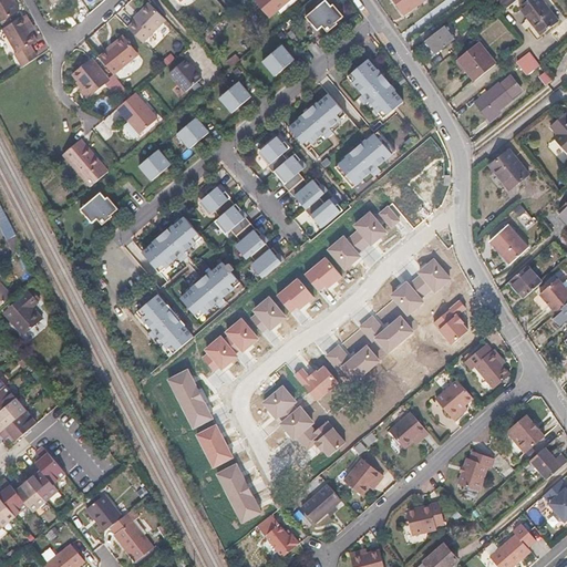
[(16,0),(0,0),(0,21),(20,11),(13,1),(16,0)]
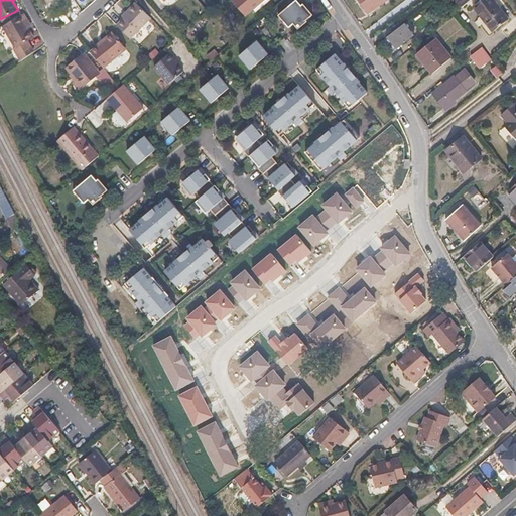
[(232,0),(246,16),(264,0),(232,0)]
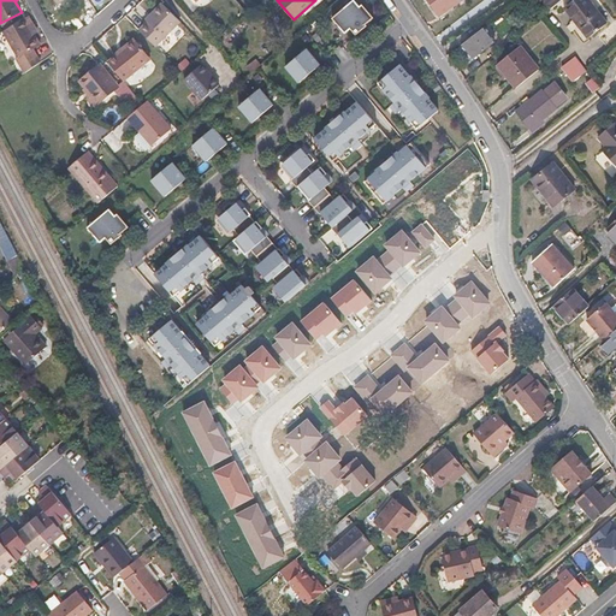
[(354,0),(332,19),(345,34),(350,30),(356,36),(367,27),(366,25),(374,18),(362,5),(360,7),(354,0)]
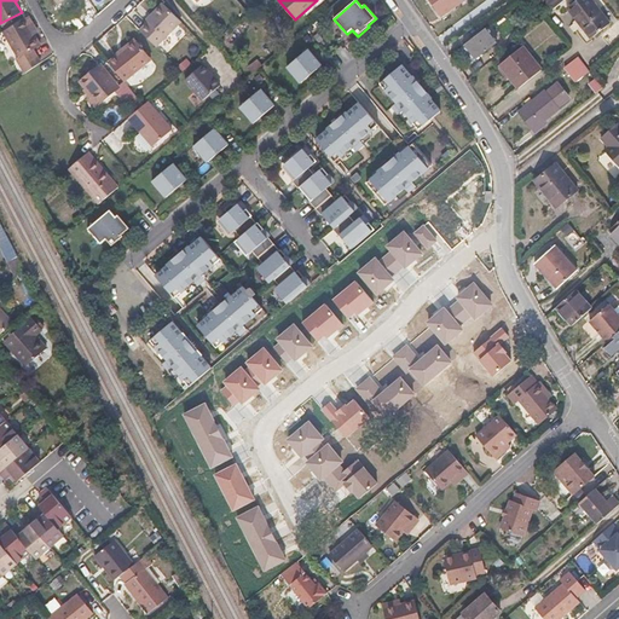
[(429,0),(441,16),(463,0),(429,0)]
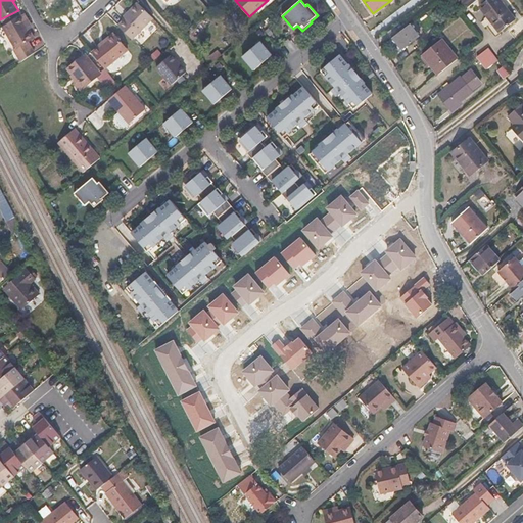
[(500,0),(487,0),(479,7),(498,32),(515,19),(500,0)]
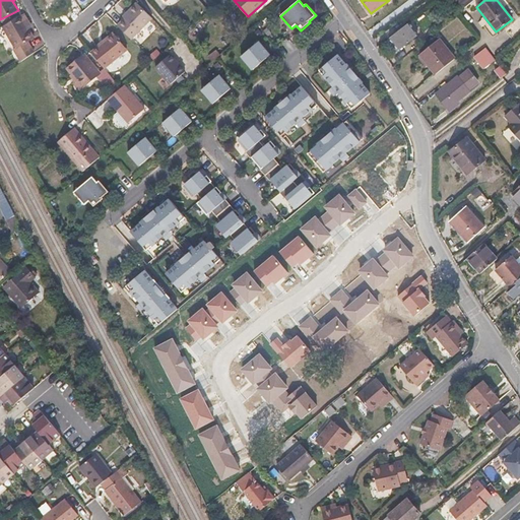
[(118,27),(132,41),(152,19),(137,3),(128,13),(130,15),(124,21),(118,27)]
